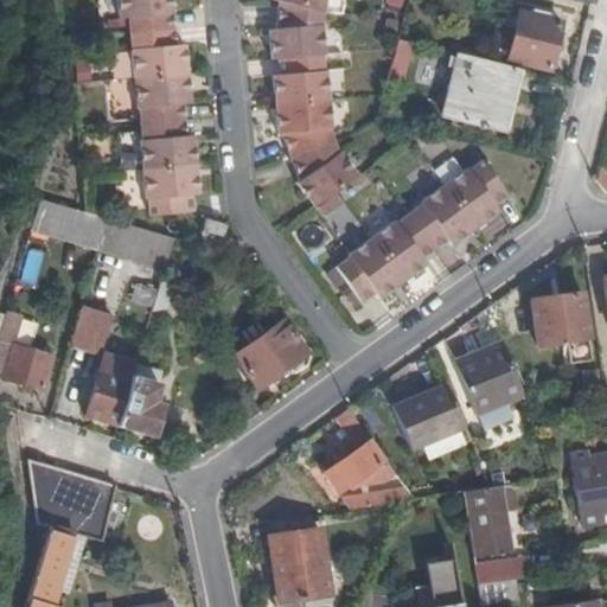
[(125,13),(126,32),(171,27),(167,0),(113,0),(115,16),(125,13)]
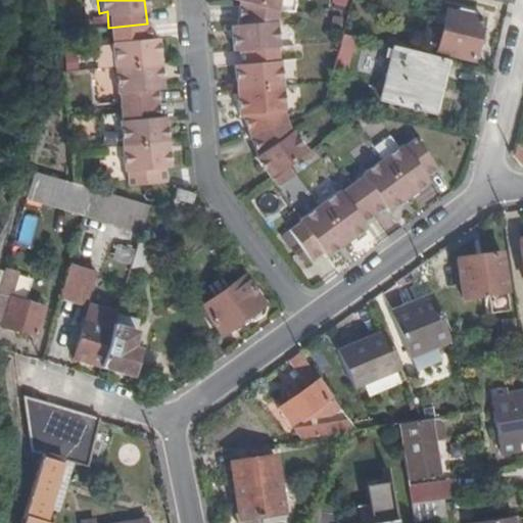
[(238,48),(277,45),(280,45),(278,9),(242,0),(237,0),(236,20),(234,21),(235,35),(230,36),(232,49),(238,48)]
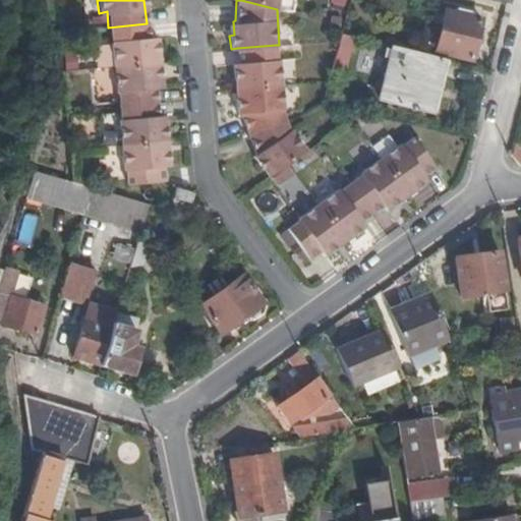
[(241,0),(277,9),(280,0),(241,0)]
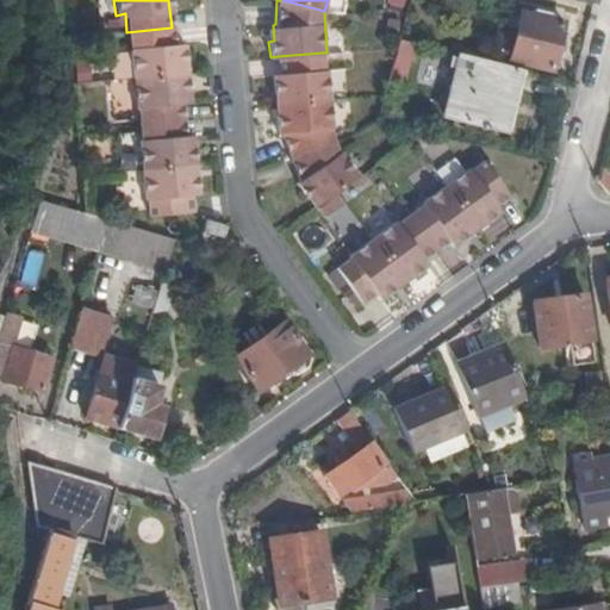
[(560,13),(546,10),(545,14),(522,8),(511,57),(552,66),(562,20),(560,19),(560,13)]
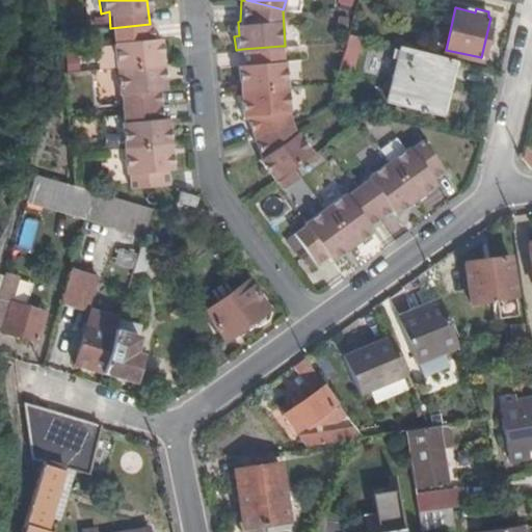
[(110,28),(113,68),(162,63),(162,60),(157,60),(156,53),(161,53),(159,37),(152,38),(150,24),(110,28)]
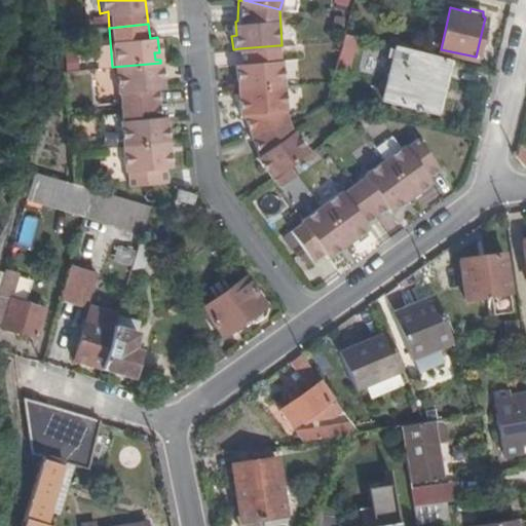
[(337,70),(350,73),(359,35),(345,33),(337,70)]
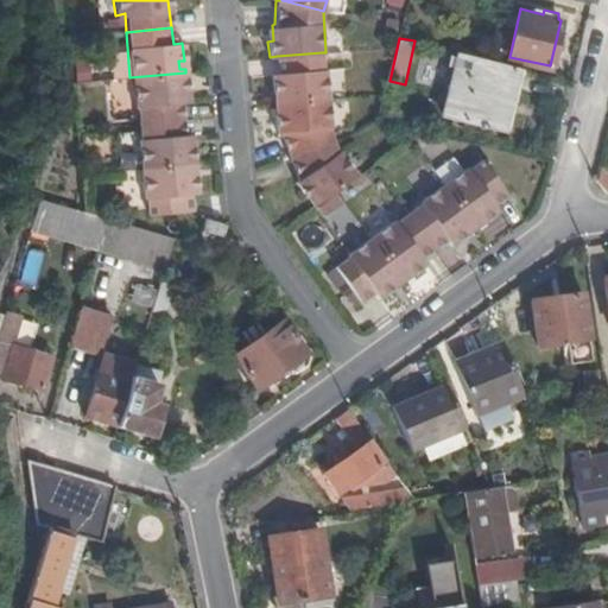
[(279,103),(329,97),(328,68),(322,68),(322,52),(277,56),(278,73),(271,73),(273,94),(278,94),(279,103)]
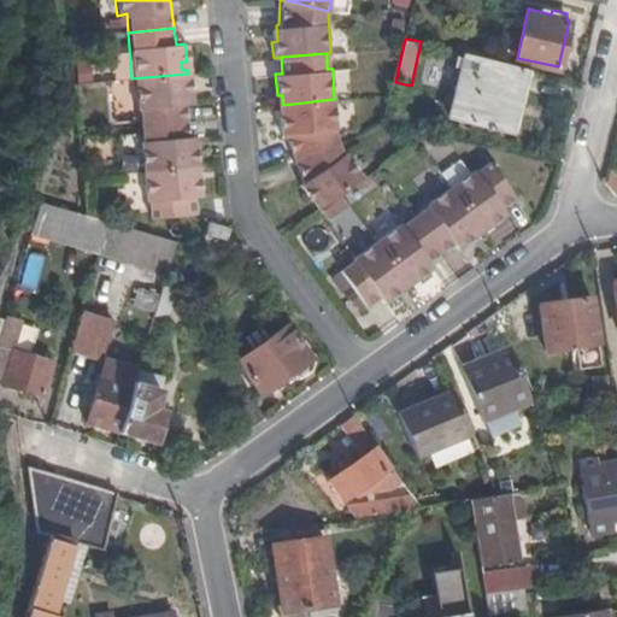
[(510,133),(526,68),(470,54),(454,117),(510,133)]
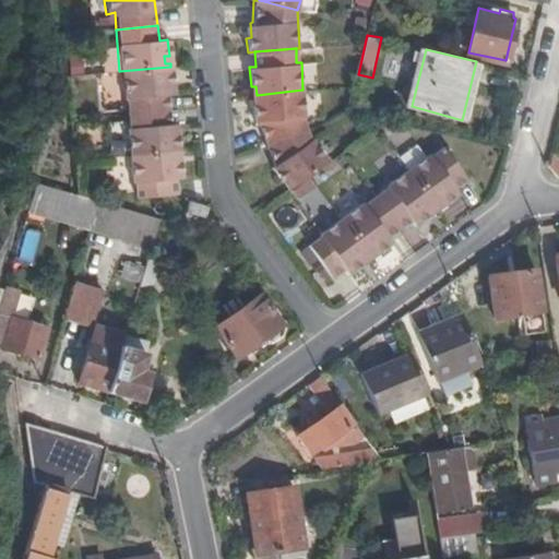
[(127,98),(128,114),(168,109),(167,94),(165,81),(171,80),(170,67),(119,71),(121,98),(127,98)]
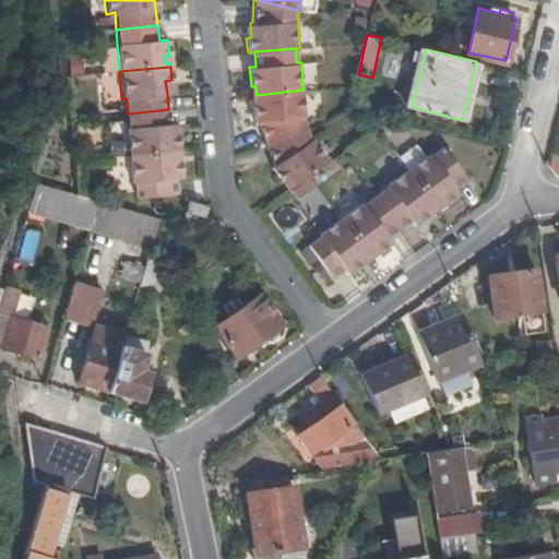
[(266,143),(306,128),(302,119),(302,90),(257,95),(258,105),(256,107),(252,108),(254,121),(258,122),(266,143)]
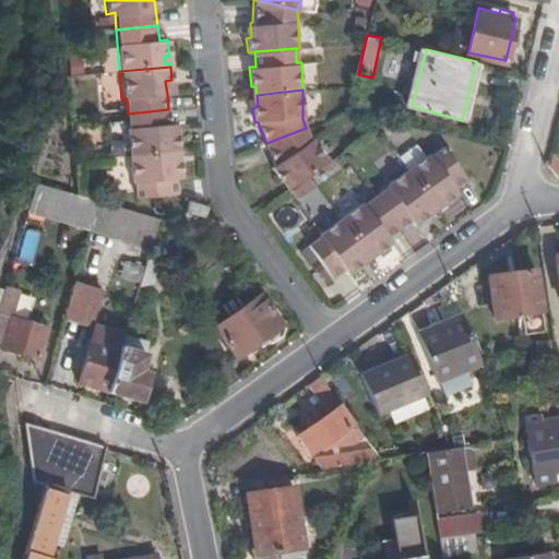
[(125,128),(128,156),(173,153),(178,152),(176,134),(170,135),(169,125),(168,109),(128,114),(128,128),(125,128)]
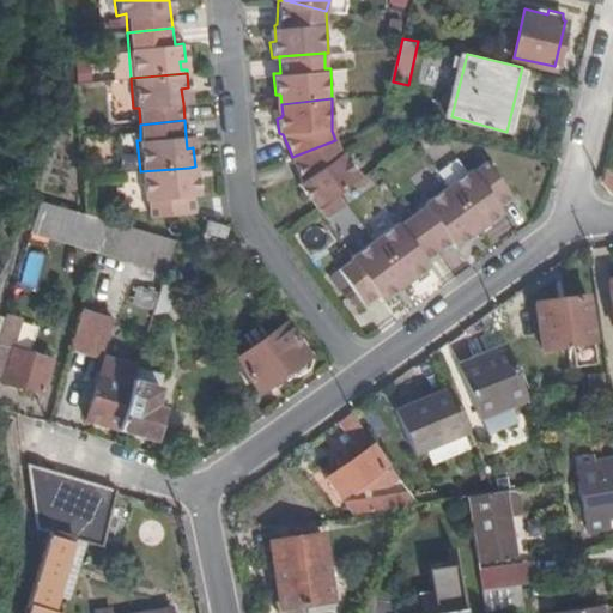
[(558,158),(562,139),(513,128),(509,145),(558,158)]
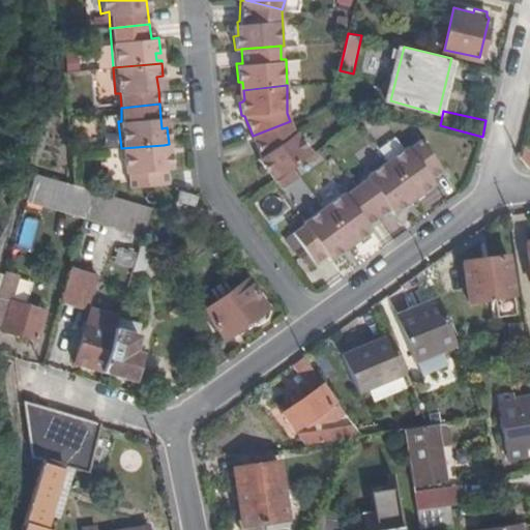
[(291,166),(314,149),(297,129),(293,130),(290,121),(253,136),(260,154),(258,157),(267,170),(273,167),(280,174),(291,166)]
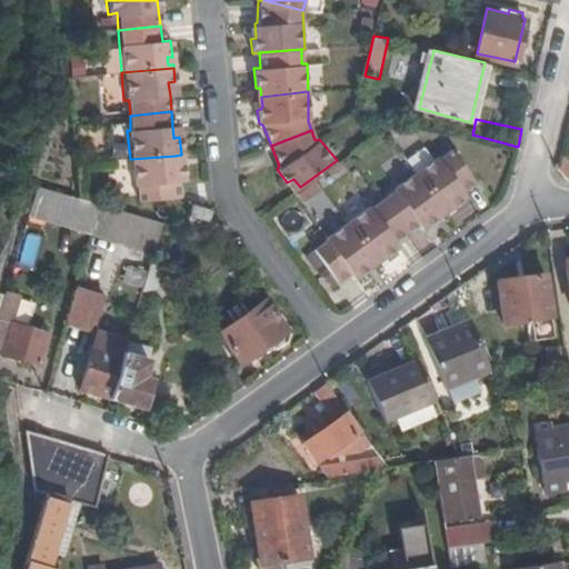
[(451,199),(456,207),(469,196),(467,189),(479,180),(452,147),(441,156),(438,153),(415,170),(441,207),(451,199)]
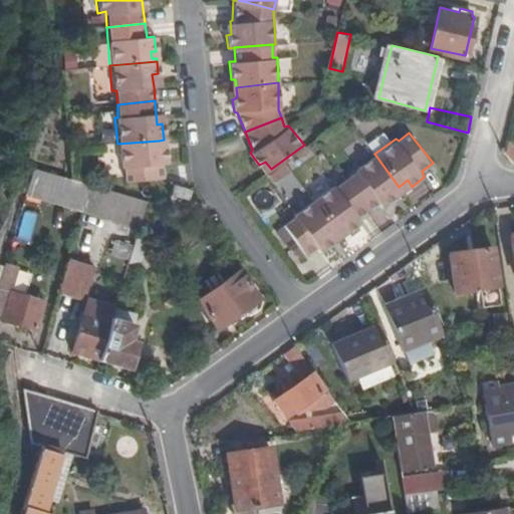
[(159,141),(117,144),(119,169),(122,170),(124,186),(162,182),(161,167),(166,166),(165,150),(159,151),(159,141)]
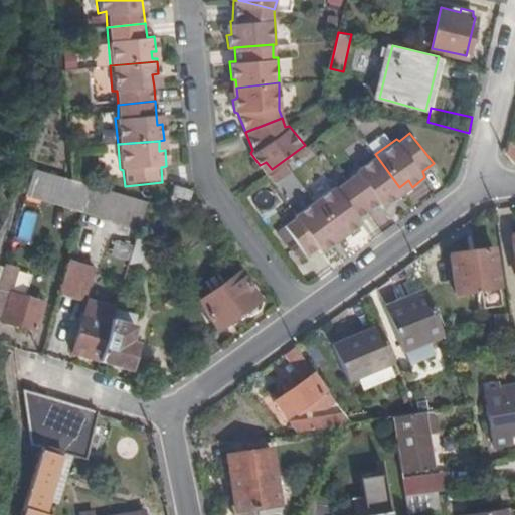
[(346,180),(368,209),(377,202),(383,207),(396,198),(392,192),(399,187),(375,154),(357,167),(356,173),(346,180)]
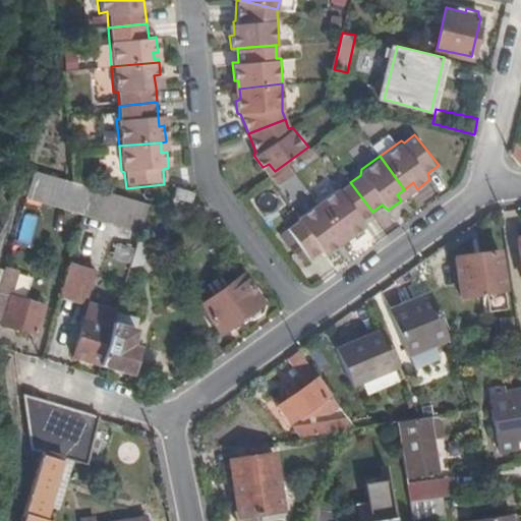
[(263,167),(269,176),(275,171),(269,164),(263,167)]
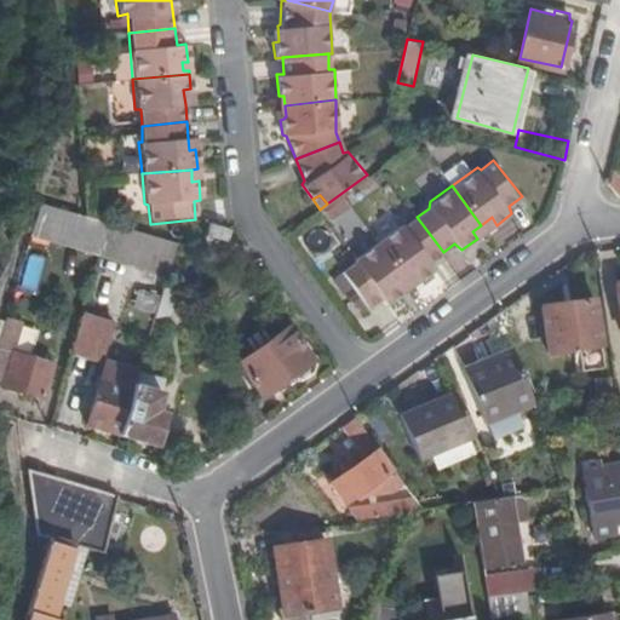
[(41,205),(33,234),(101,253),(108,223),(89,218),(41,205)]
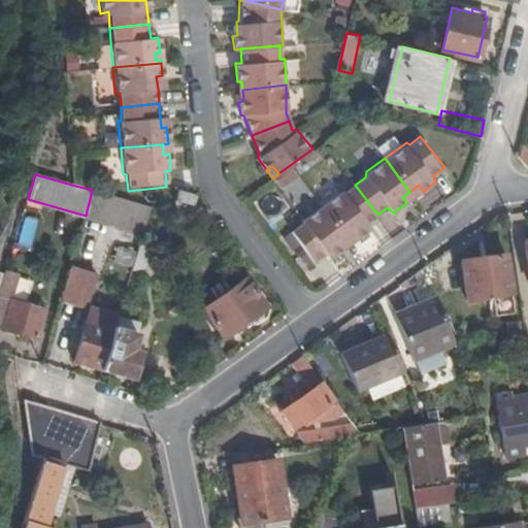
[(365,224),(377,215),(355,185),(342,192),(339,191),(320,205),(345,238),(351,234),(355,239),(369,230),(365,224)]
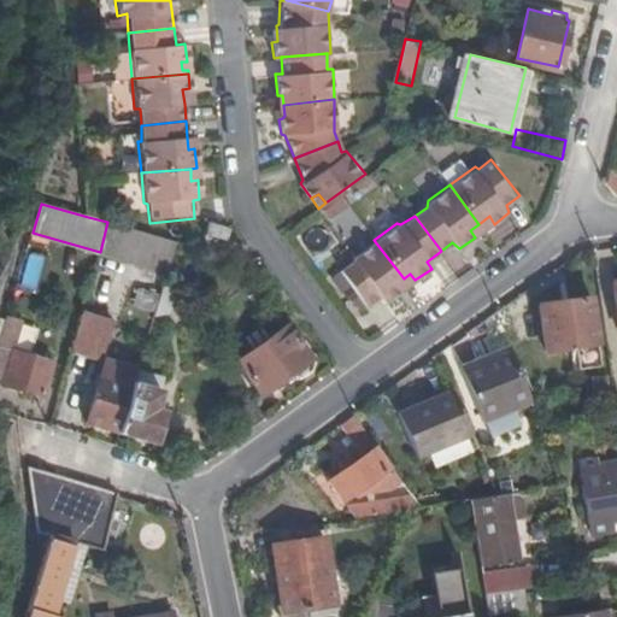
[(479,224),(483,231),(494,224),(489,216),(479,224)]
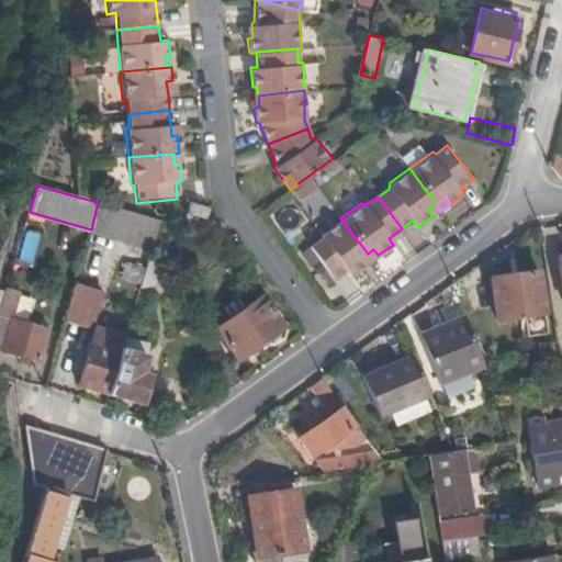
[(188,216),(191,215),(203,205),(190,201),(184,216),(188,216)]
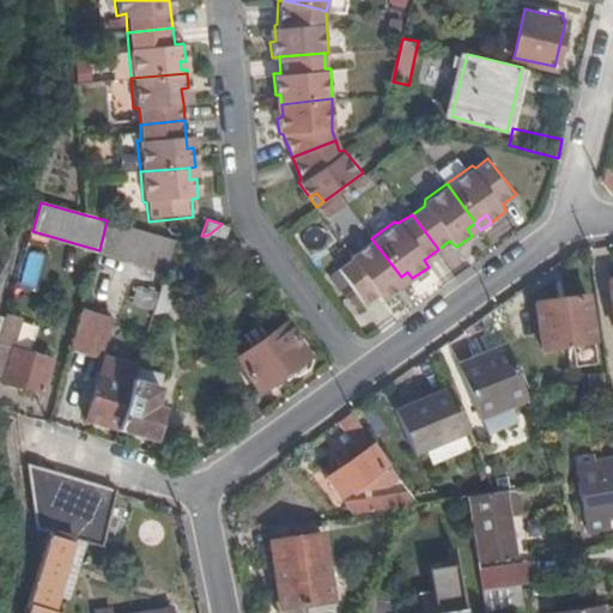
[(472,236),(480,230),(475,223),(467,229),(472,236)]
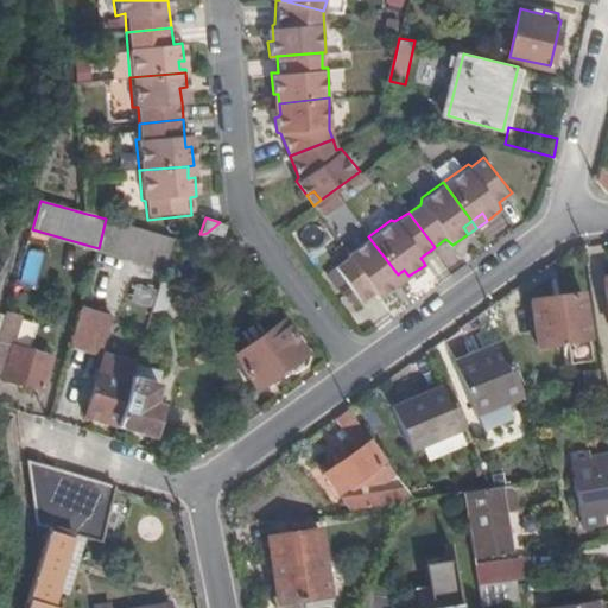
[(154,233),(119,222),(114,239),(151,248),(154,233)]
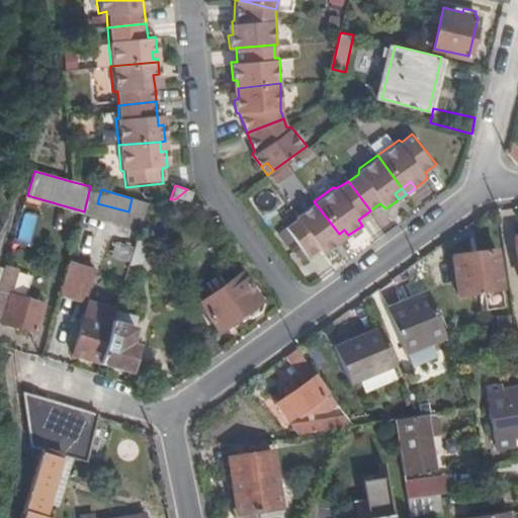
[(188,200),(190,190),(187,189),(176,198),(188,200)]
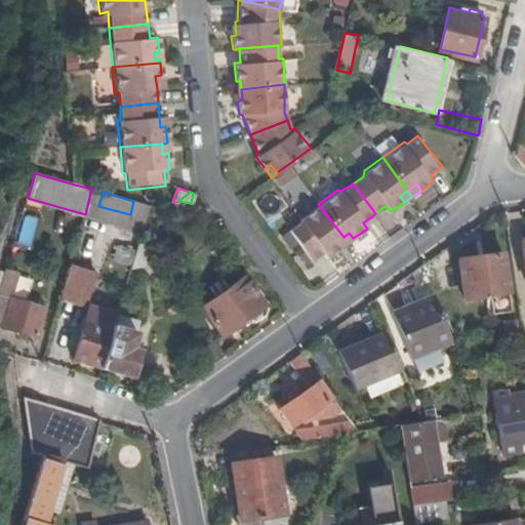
[(326,258),(339,248),(335,244),(344,237),(318,204),(298,218),(299,223),(289,230),(312,260),(323,253),(326,258)]
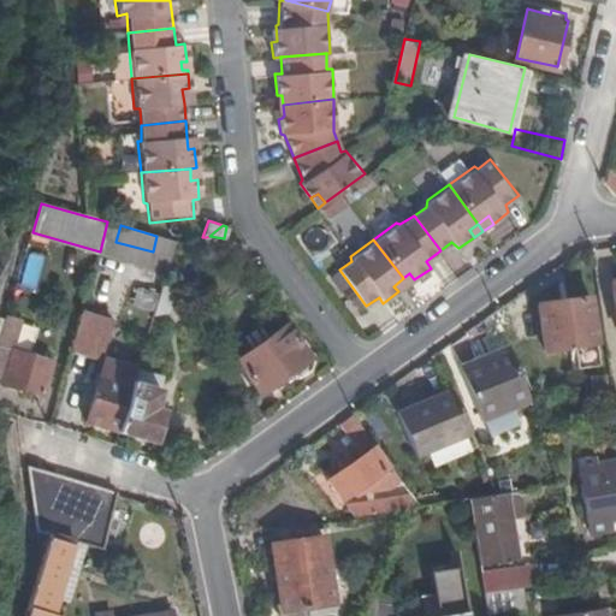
[(40,289),(41,254),(25,253),(23,289),(40,289)]
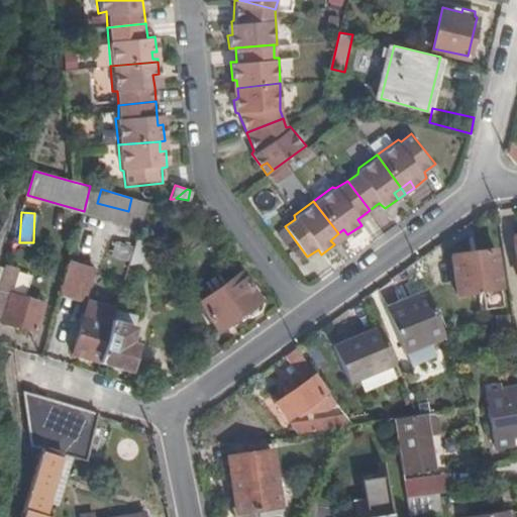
[(134,245),(138,233),(120,228),(117,239),(134,245)]
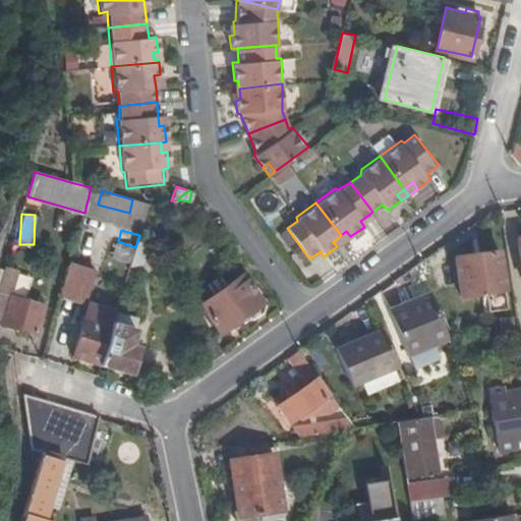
[(341,235),(345,240),(350,236),(346,231),(341,235)]
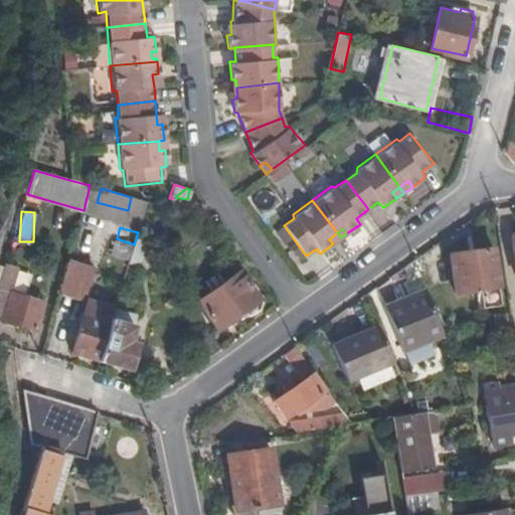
[(130,261),(157,256),(138,232),(134,244),(130,258),(130,261)]
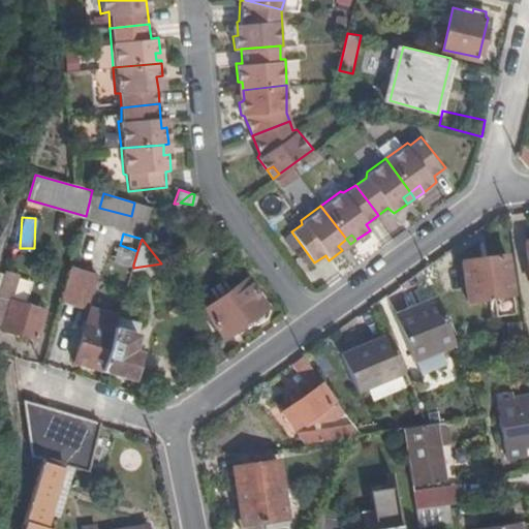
[(342,250),(350,244),(346,239),(338,246),(342,250)]
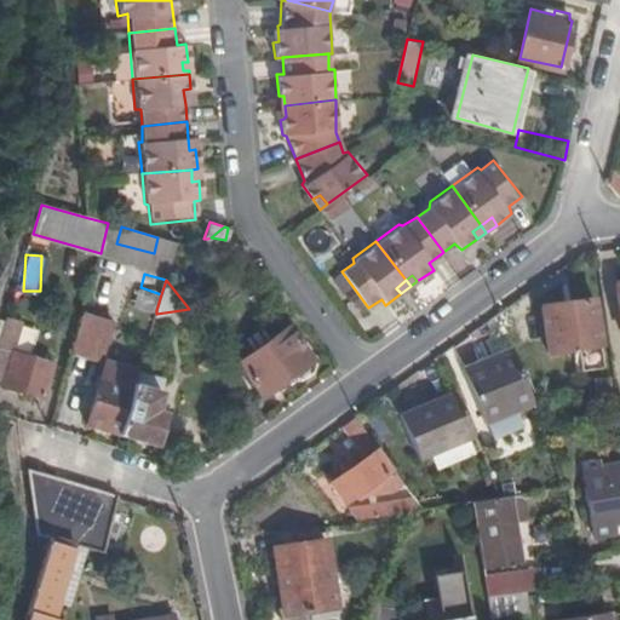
[(156,310),(161,294),(141,287),(135,304),(156,310)]
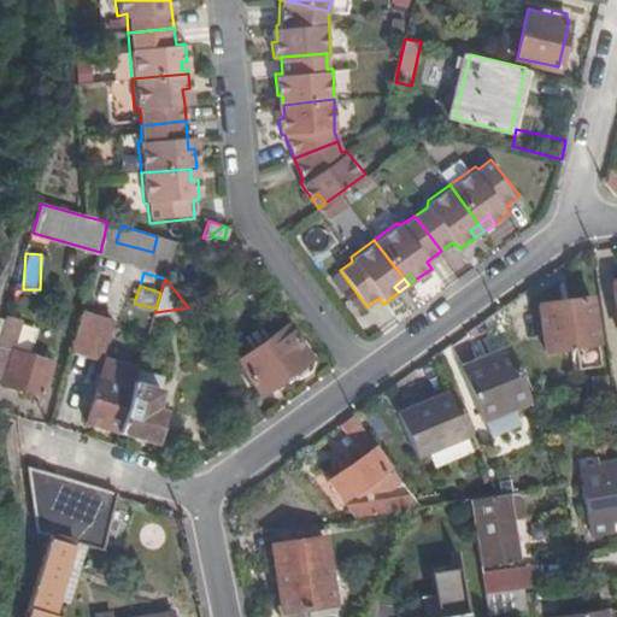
[(591,297),(540,304),(542,328),(538,328),(539,344),(544,344),(545,351),(598,345),(591,297)]
